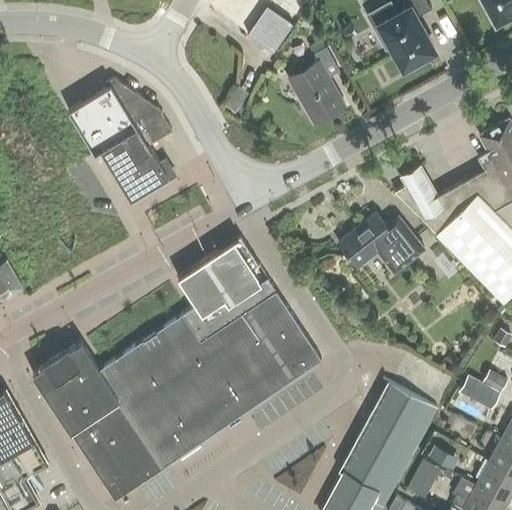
[(426,0),(404,0),(410,10),(398,16),(398,15),(393,18),(394,19),(376,28),(388,50),(389,49),(386,44),(389,42),(404,68),(407,67),(409,71),(424,63),(421,59),(435,51),(428,39),(430,37),(422,22),(419,24),(416,19),(432,10),(426,0)]
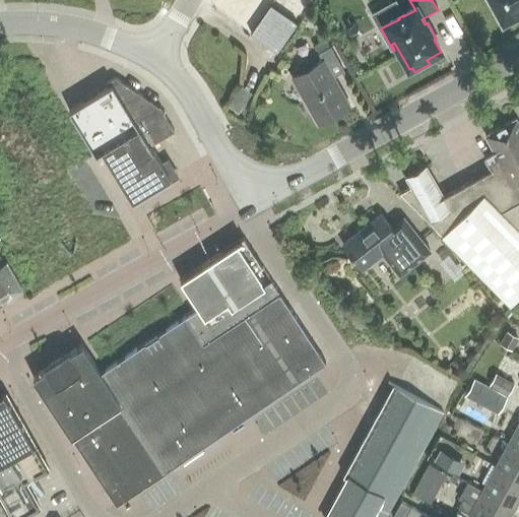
[(518,0),(490,0),(504,23),(518,14),(518,0)]
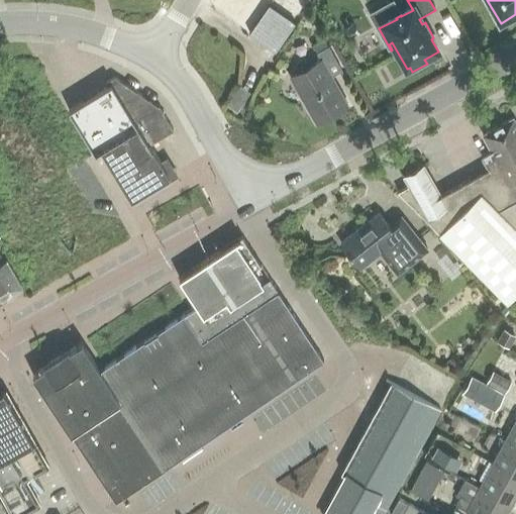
[(270,8),(249,36),(276,55),(296,26),(270,8)]
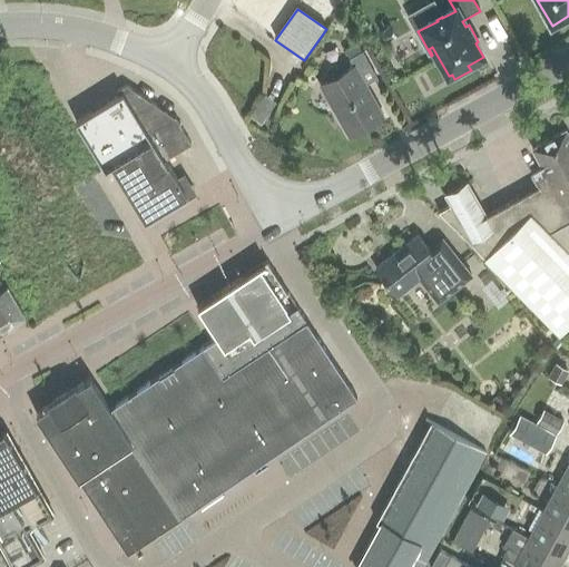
[(346,55),(351,61),(355,69),(322,88),(351,139),(384,119),(366,87),(378,80),(359,48),(346,55)]
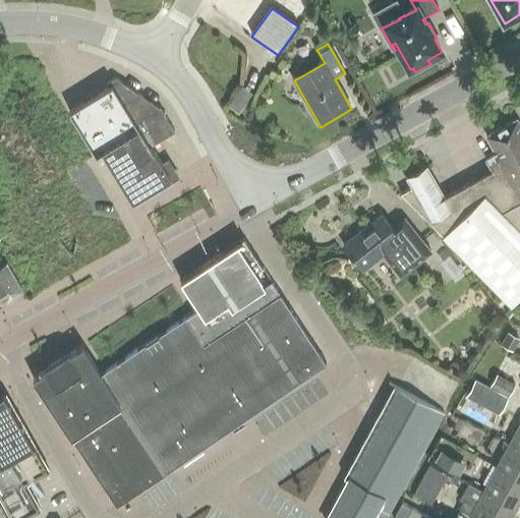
[(116,80),(107,87),(109,90),(70,114),(97,159),(103,155),(133,205),(171,181),(155,153),(154,154),(152,149),(175,134),(165,117),(153,106),(116,80)]
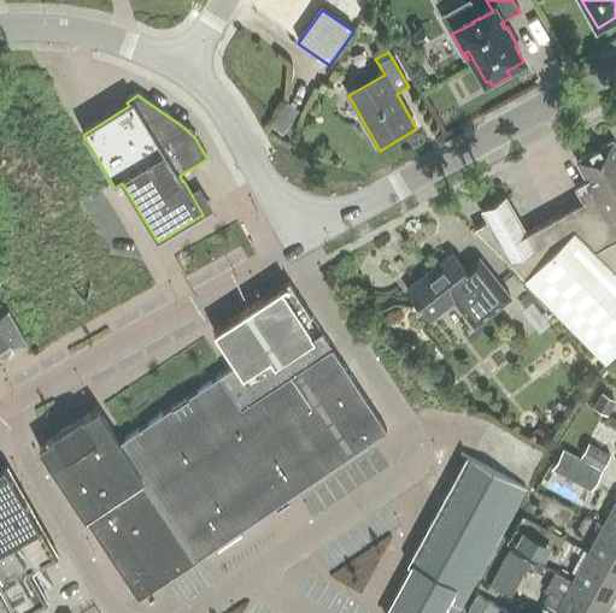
[(273,128),(283,136),(299,112),(288,105),(273,128)]
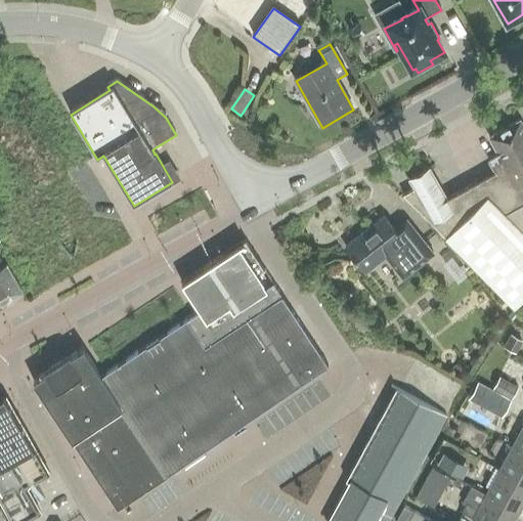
[(404,199),(447,242),(515,310),(522,301),(522,124),(521,122),(490,139),(502,159),(491,165),(496,175),(448,203),(430,170),(408,182),(415,193),(406,198),(406,197),(404,198),(404,199)]
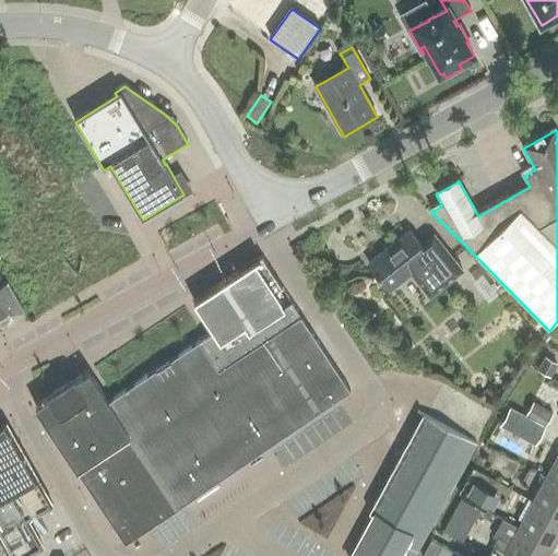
[(423,250),(411,234),(369,267),(390,292),(411,275),(430,299),(463,273),(436,239),(423,250)]
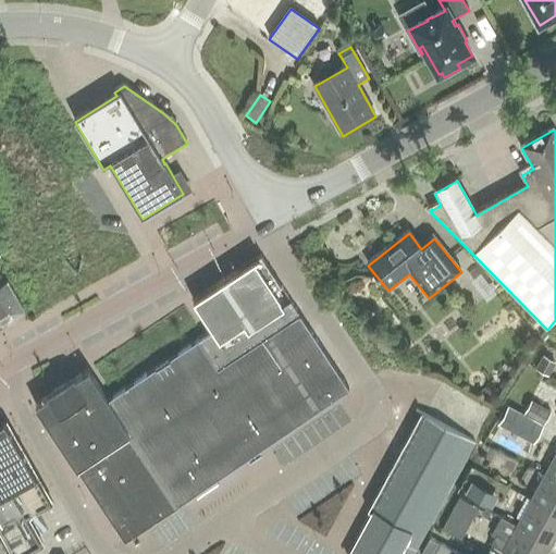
[(108,402),(178,507),(178,508),(193,499),(215,483),(349,392),(292,304),(285,308),(275,293),(282,288),(261,258),(194,303),(213,333),(108,402)]
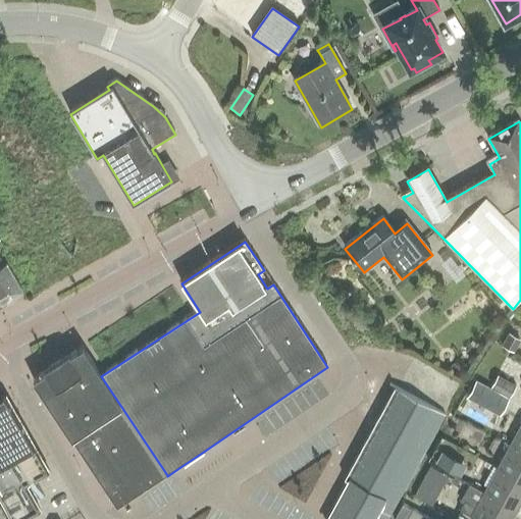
[(7,265),(5,266),(0,258),(0,305),(1,305),(22,292),(7,265)]
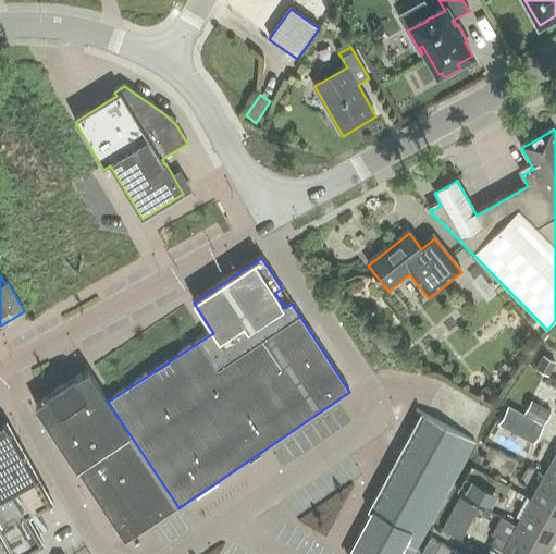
[(538,371),(548,378),(555,367),(555,364),(544,358),(538,371)]
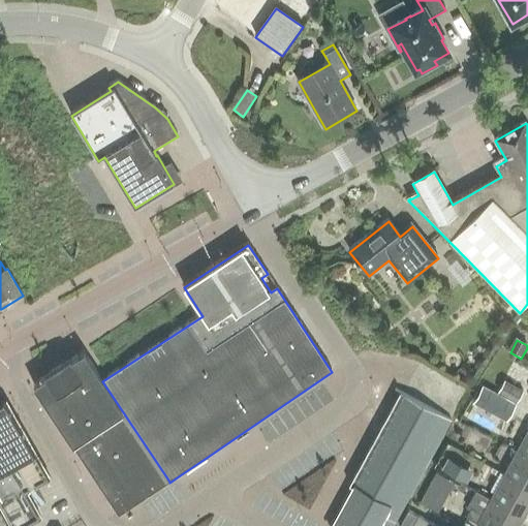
[(119,516),(169,482),(102,381),(84,353),(34,388),(119,516)]
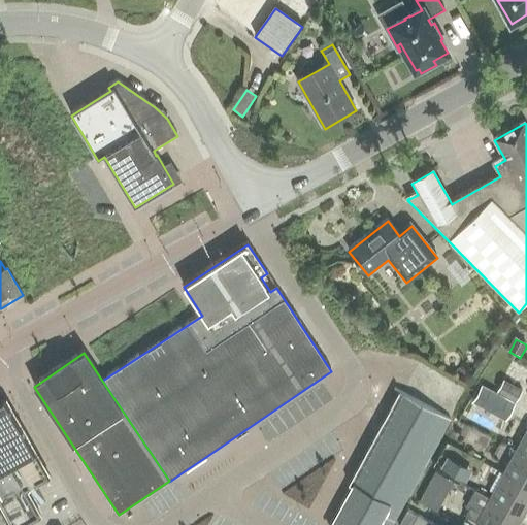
[(522,392),(504,383),(498,393),(516,403),(522,392)]
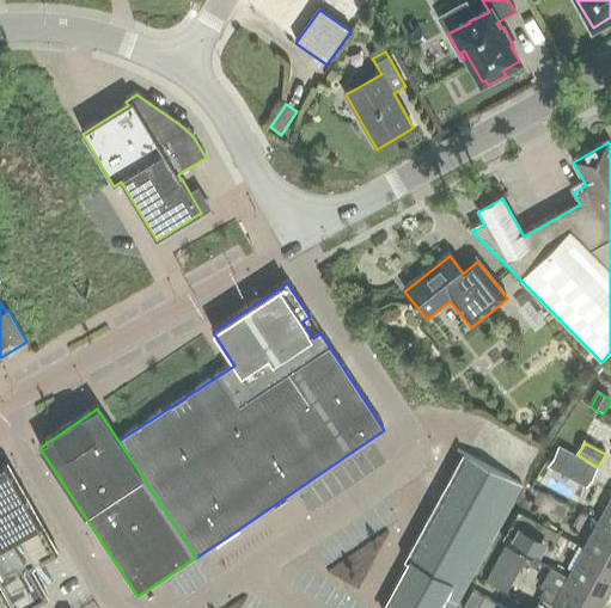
[(558,450),(549,468),(586,489),(596,471),(558,450)]
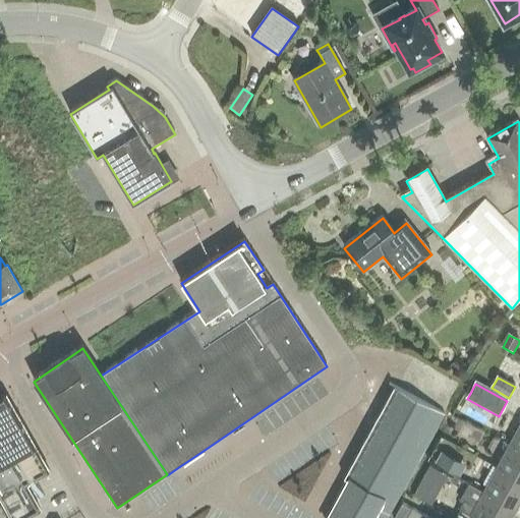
[(389,517),(445,416),(398,391),(329,517),(389,517)]
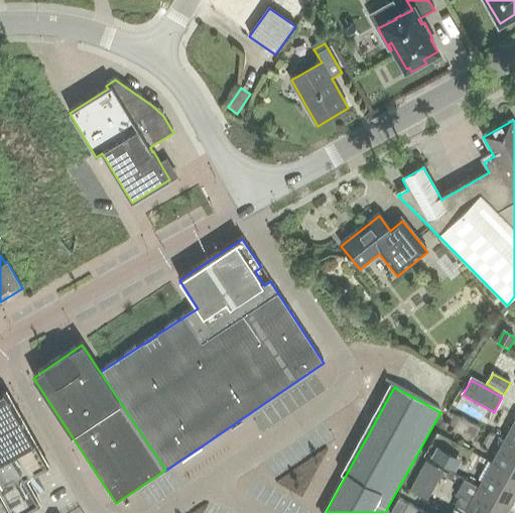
[(0,493),(11,512),(30,512),(41,507),(26,482),(49,469),(7,393),(0,397),(0,493)]
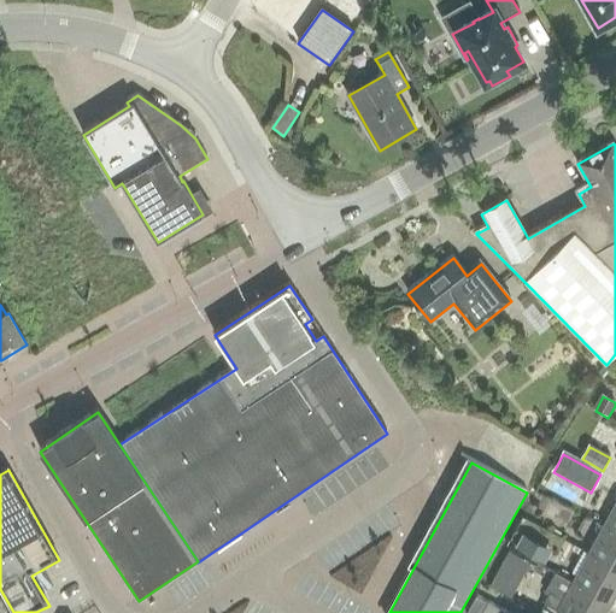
[(615,506),(604,529),(615,535),(615,506)]
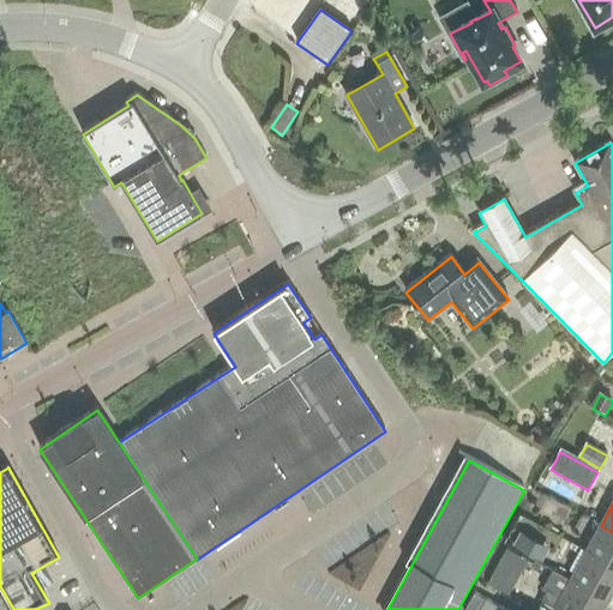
[(612,532),(601,526),(586,553),(612,567),(612,532)]
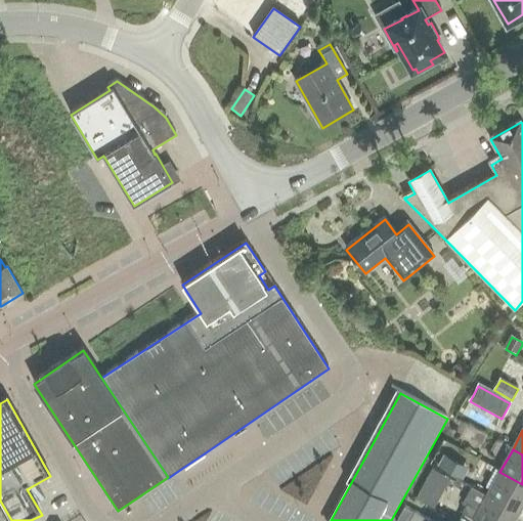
[(438,468),(450,475),(456,463),(444,457),(438,468)]
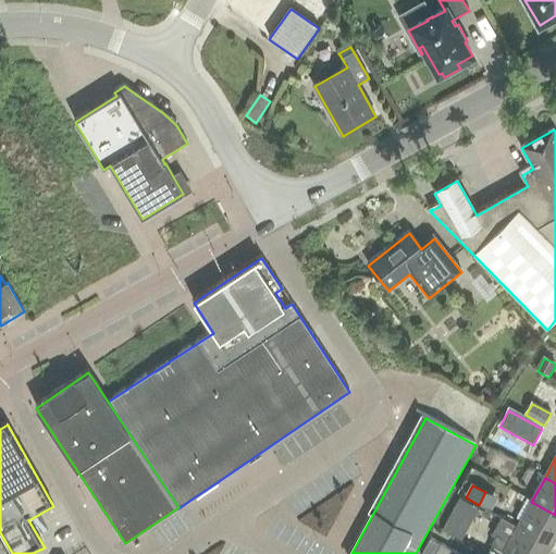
[(555,515),(531,502),(518,528),(553,546),(555,541),(555,515)]
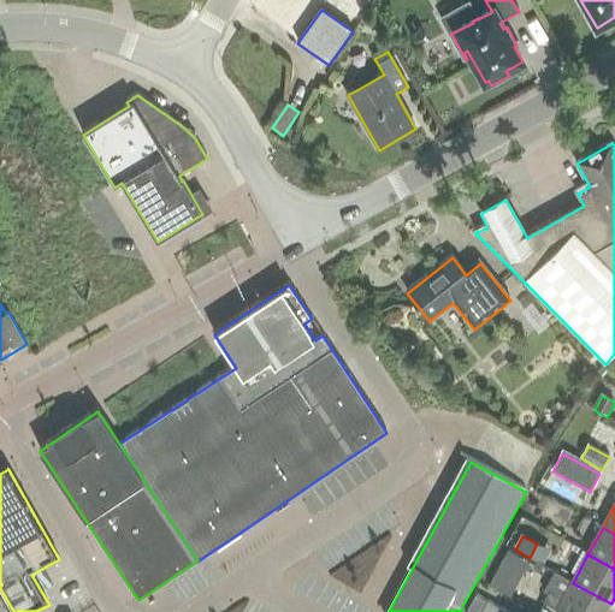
[(607,611),(611,604),(573,583),(557,611),(607,611)]
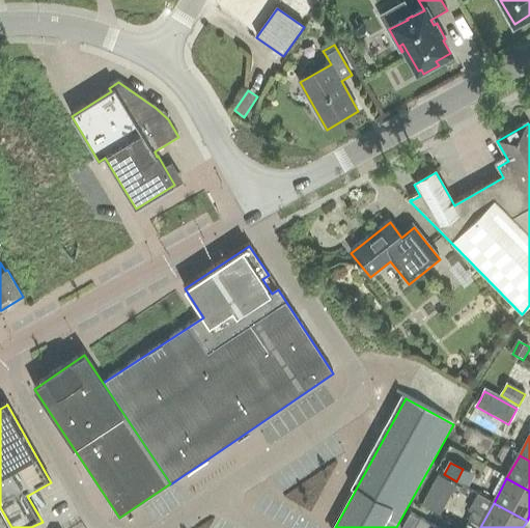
[(417,527),(420,521),(410,516),(406,524),(412,527),(417,527)]
